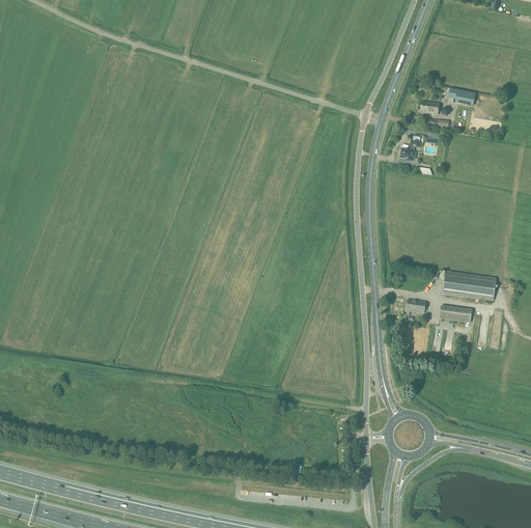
[(462,101),(476,103),(477,95),(464,92),(462,101)]
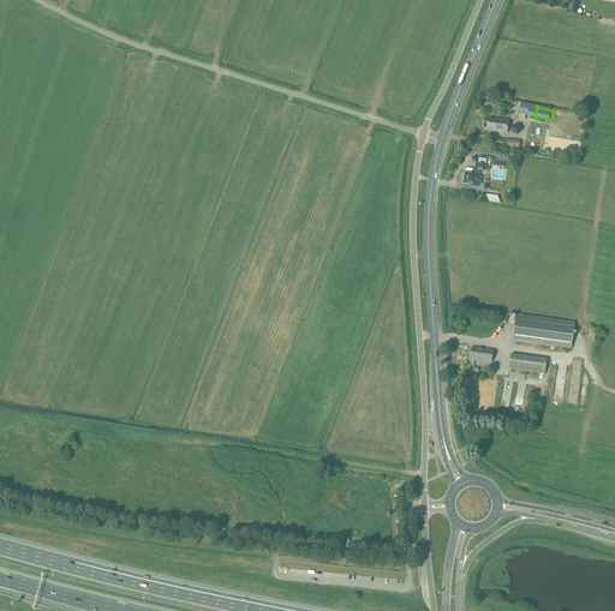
[(489,114),(487,127),(507,130),(508,117),(489,114)]
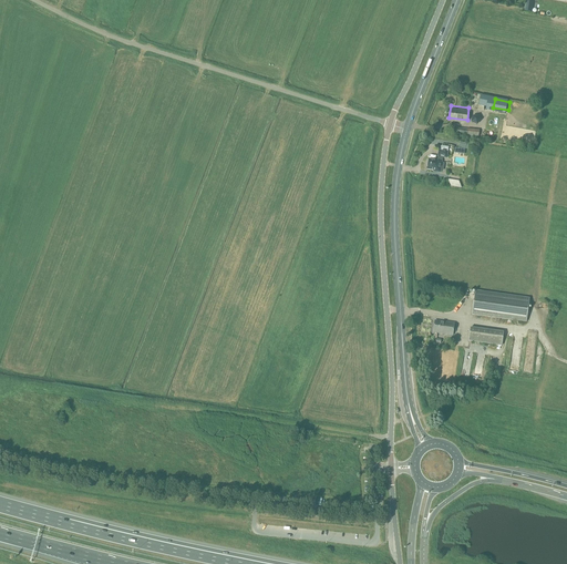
[(473,112),(472,119),(477,121),(482,116),(478,111),(473,112)]
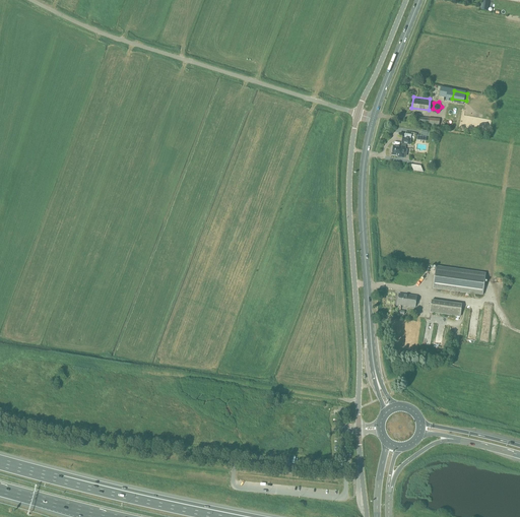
[(416,114),(415,120),(428,121),(428,124),(439,125),(440,116),(416,114)]
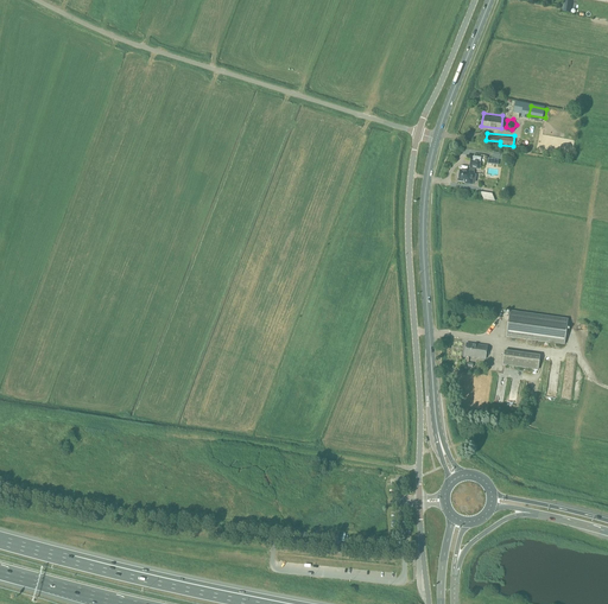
[(469,167),(467,167),(467,169),(460,167),(457,177),(464,178),(464,179),(472,180),(472,177),(474,178),(474,172),(473,172),(474,169),(474,165),(479,165),(480,158),(470,157),(469,164),(470,164),(469,167)]
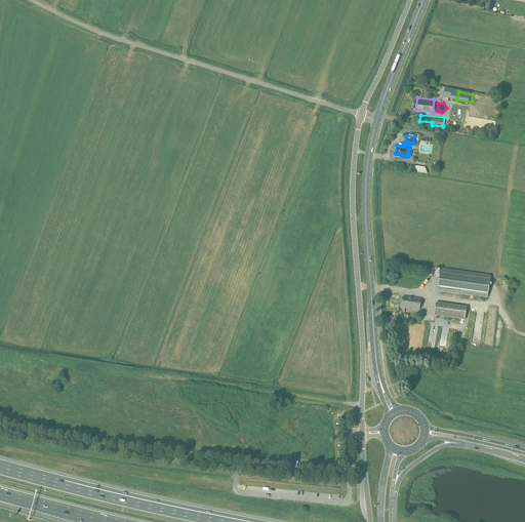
[(437,288),(487,294),(490,273),(440,266),(437,288)]
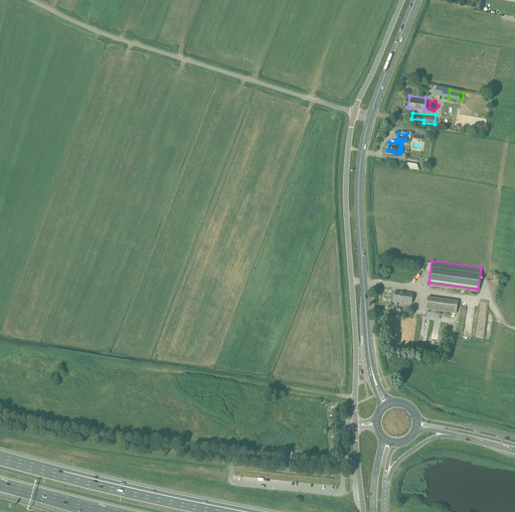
[(393,299),(411,302),(412,291),(395,288),(393,299)]
